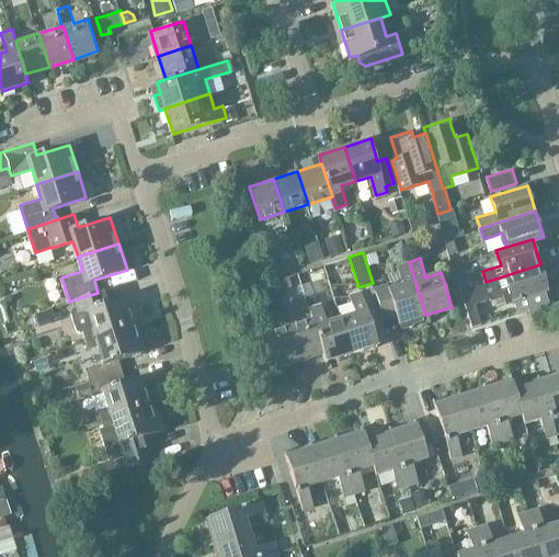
[(414,318),(425,315),(409,262),(398,265),(403,284),(390,288),(389,283),(375,287),(385,318),(397,315),(400,322),(401,322),(402,325),(405,327),(413,324),(414,321),(414,318)]
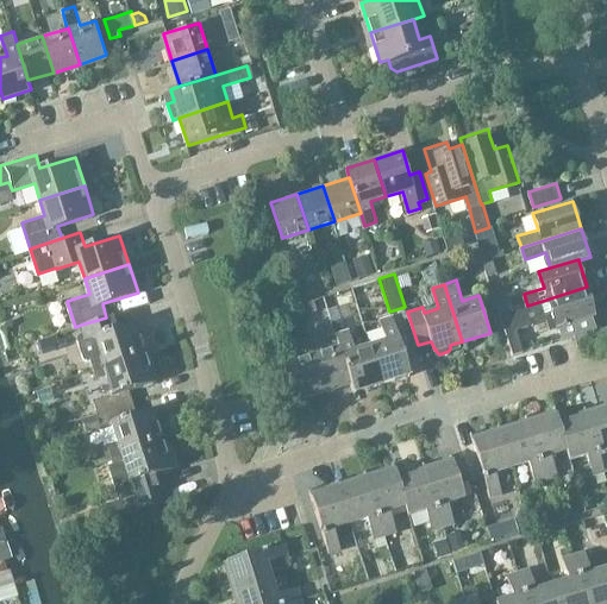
[(596,315),(587,287),(527,306),(506,313),(511,331),(532,323),(531,318),(551,310),(556,327),(561,326),(563,335),(562,337),(562,338),(598,326),(598,325),(595,326),(592,316),(596,315)]
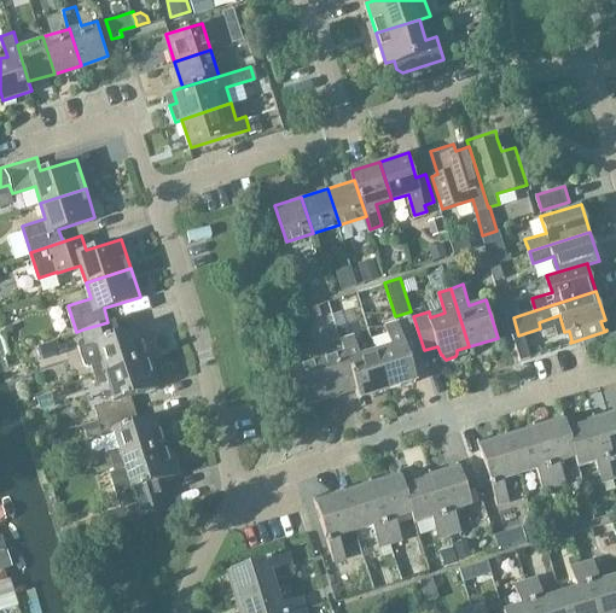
[(117,319),(108,322),(82,330),(83,336),(81,340),(80,342),(85,360),(86,362),(88,363),(92,362),(96,372),(150,355),(140,325),(122,331),(117,319)]
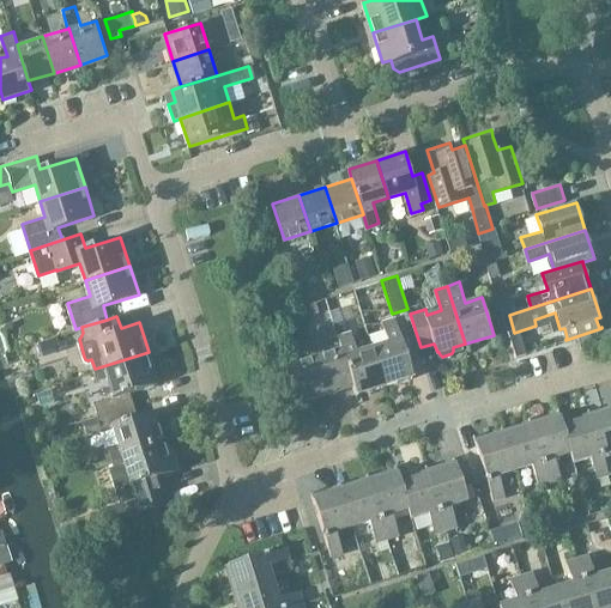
[(374,346),(386,384),(413,375),(395,317),(383,321),(389,341),(374,346)]
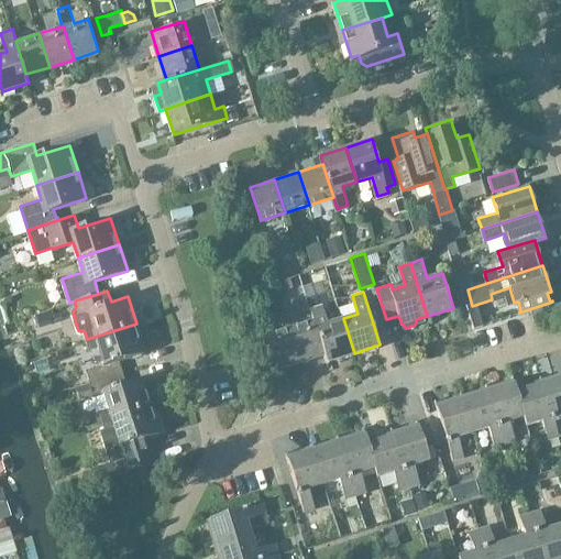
[(315,319),(326,352),(328,361),(354,353),(343,318),(328,322),(322,304),(311,308),(315,319)]
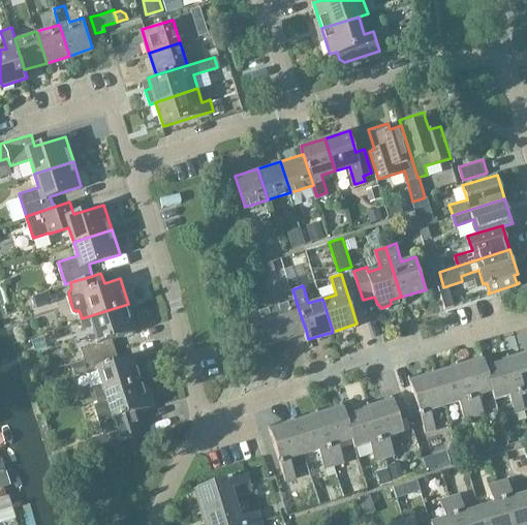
[(306,331),(296,300),(274,307),(283,338),(306,331)]
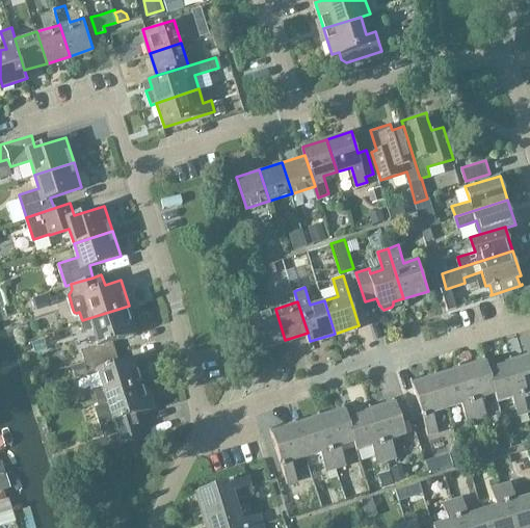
[(137,333),(129,306),(82,320),(84,330),(94,326),(99,343),(82,348),(85,360),(116,350),(113,340),(137,333)]
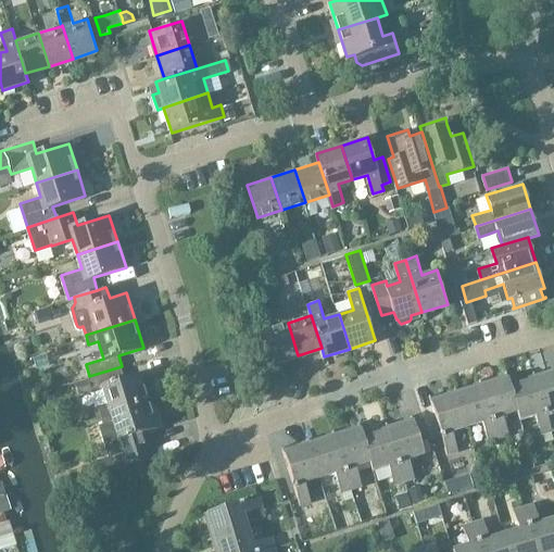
[(274,363),(298,355),(288,323),(263,330),(274,363)]
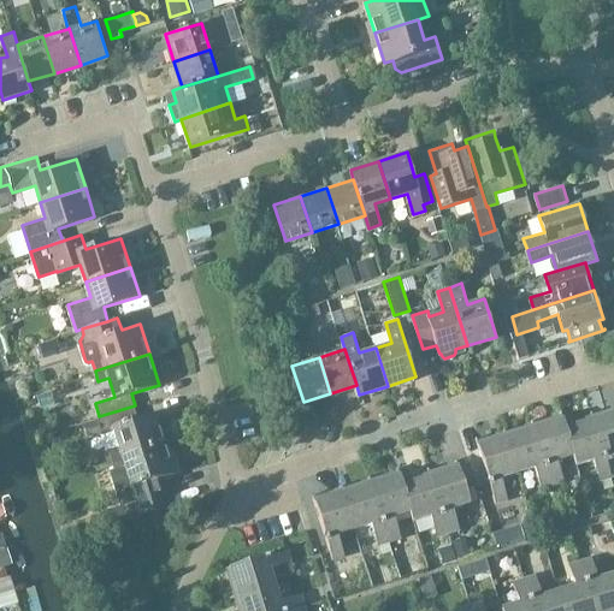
[(613,402),(591,410),(612,474),(613,473),(613,402)]
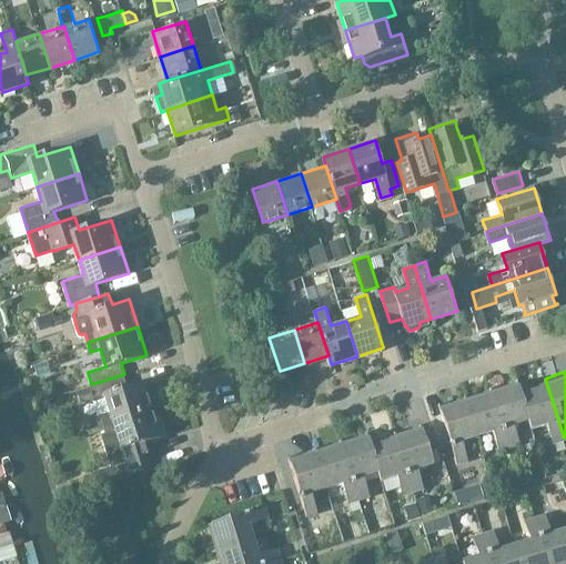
[(128,385),(124,374),(91,384),(95,398),(104,394),(110,412),(101,414),(103,424),(153,408),(145,380),(128,385)]
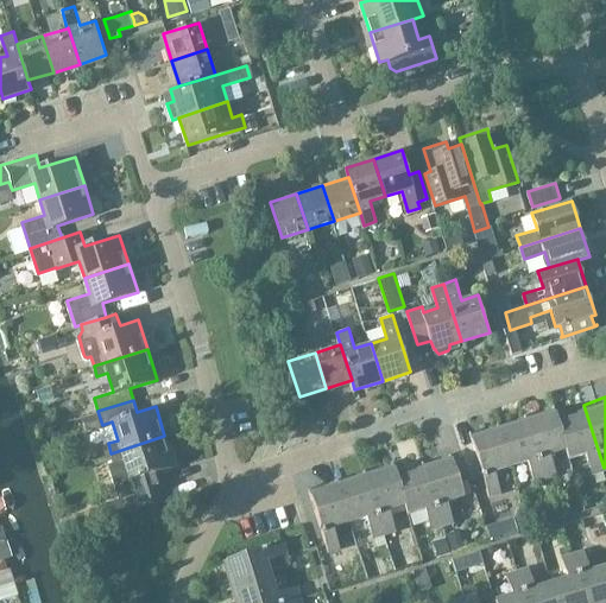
[(550,452),(566,446),(555,413),(557,413),(554,404),(525,413),(545,476),(556,473),(550,452)]
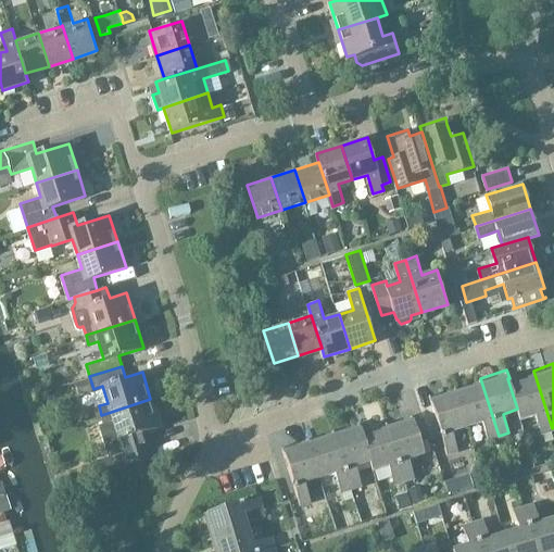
[(507,378),(517,409),(520,417),(537,412),(542,431),(552,428),(533,371),(510,378),(507,378)]
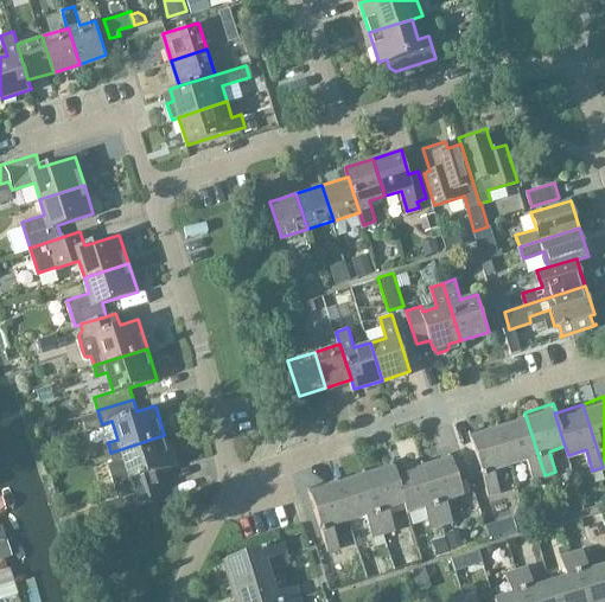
[(497,421),(511,463),(528,459),(534,479),(545,475),(524,412),(497,421)]
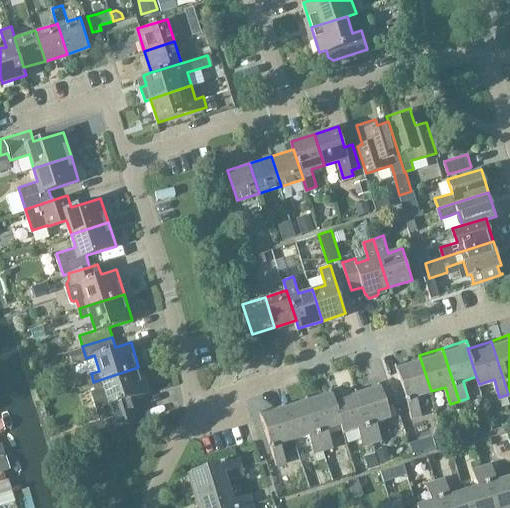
[(416,396),(431,391),(419,355),(395,363),(413,416),(422,413),(416,396)]
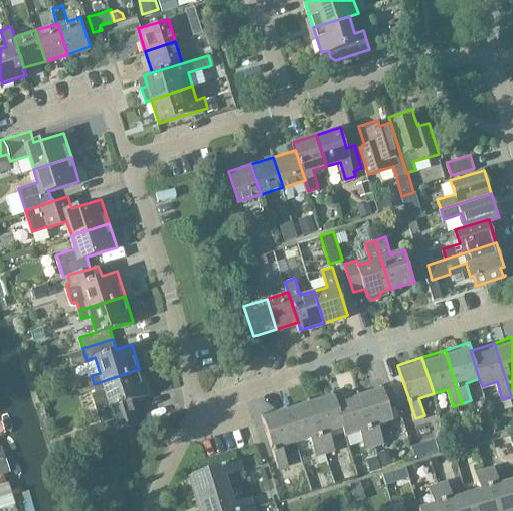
[(147,395),(139,369),(94,384),(97,391),(93,392),(102,420),(105,419),(110,433),(140,423),(132,399),(147,395)]
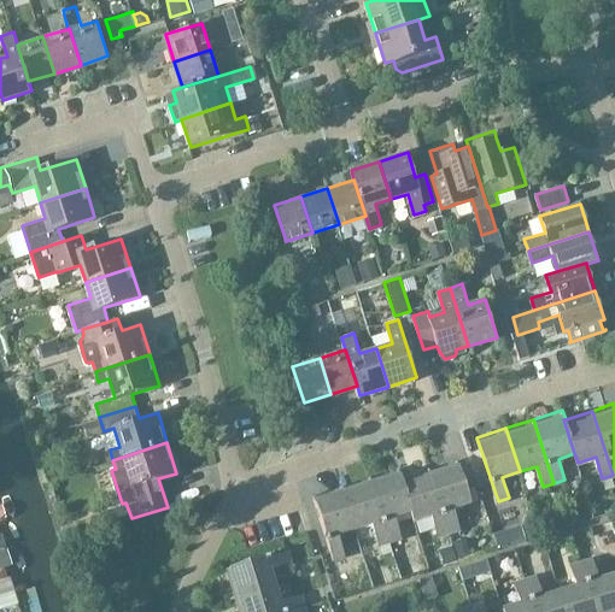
[(429,468),(450,531),(461,528),(454,507),(472,501),(458,458),(429,468)]
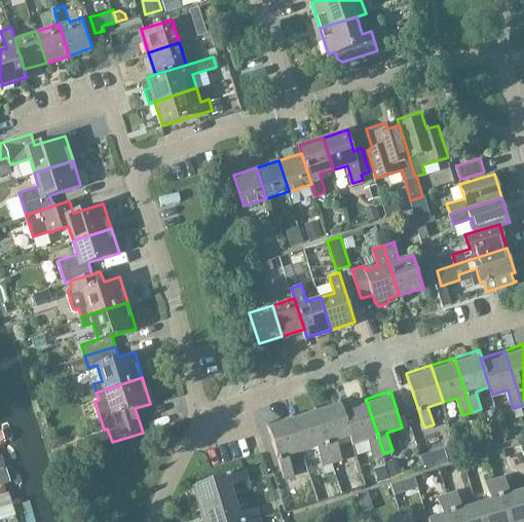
[(341,406),(342,406),(340,398),(315,406),(333,460),(342,458),(336,440),(350,436),(341,406)]
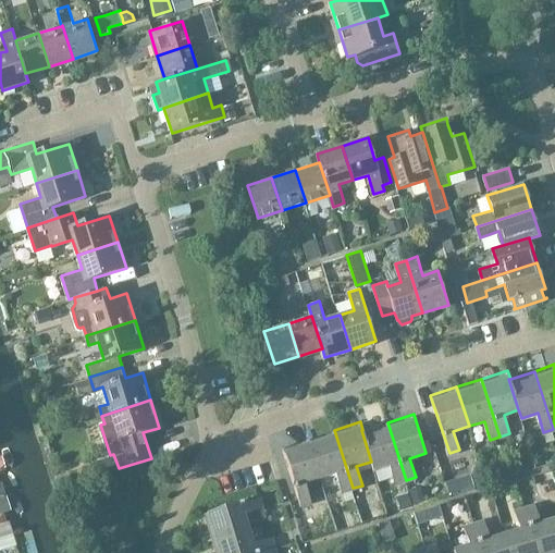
[(361,430),(371,462),(373,469),(390,465),(396,483),(406,480),(387,422),(362,430),(361,430)]
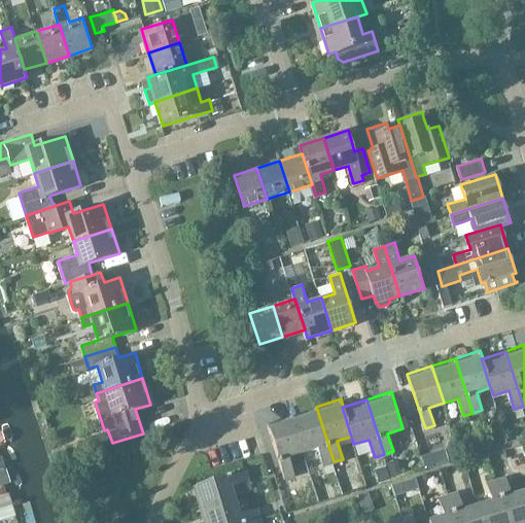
[(292,414),(304,451),(318,447),(324,464),(334,461),(316,407),(292,414)]
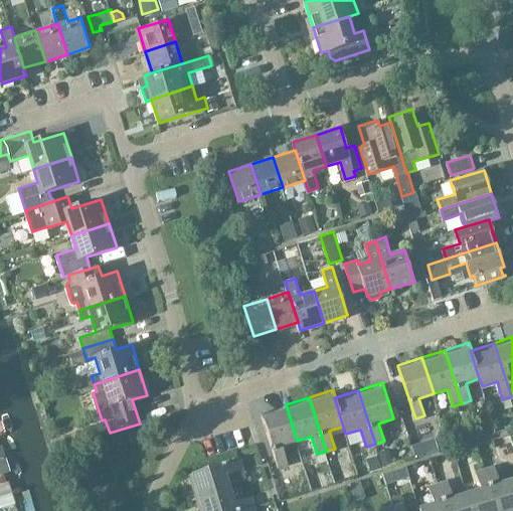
[(283,446),(297,441),(286,404),(262,412),(279,466),(288,463),(283,446)]
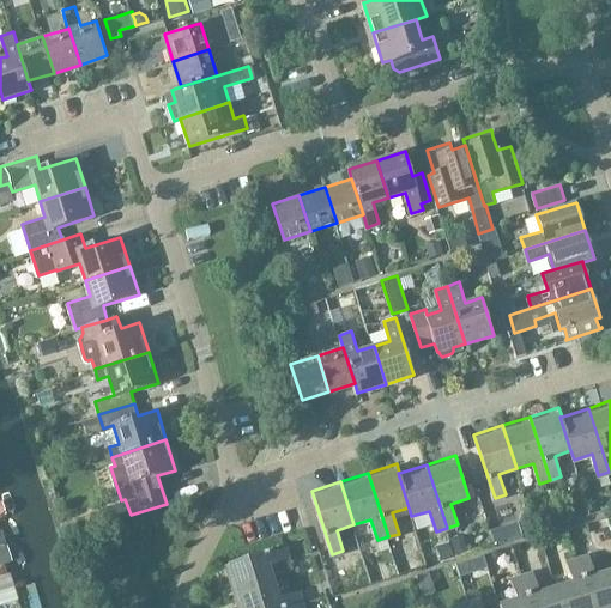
[(230,594),(274,581),(268,563),(290,557),(286,546),(222,565),(230,594)]
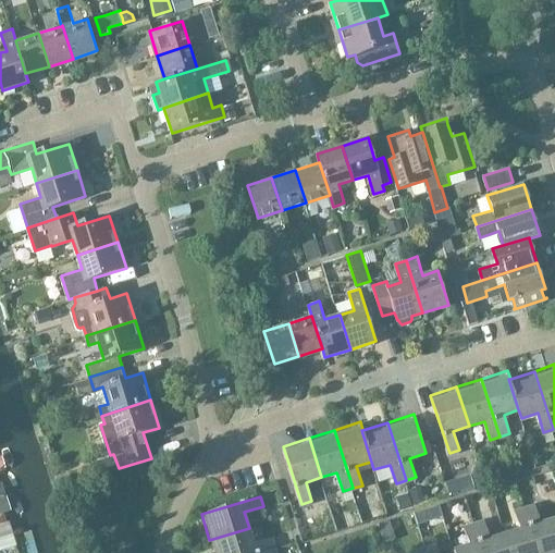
[(526,505),(540,552),(554,552),(554,517),(541,521),(535,502),(526,505)]
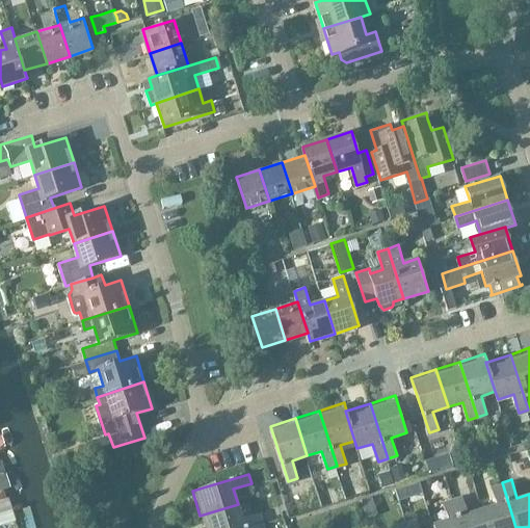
[(515,527),(502,482),(493,485),(498,504),(483,508),(488,527),(515,527)]
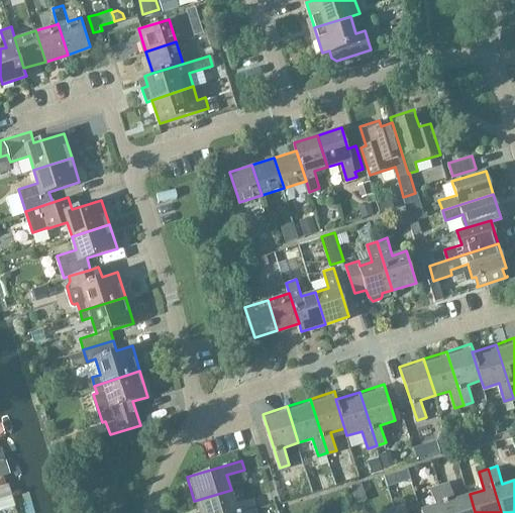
[(475,512),(470,494),(454,499),(449,481),(440,484),(449,512),(475,512)]
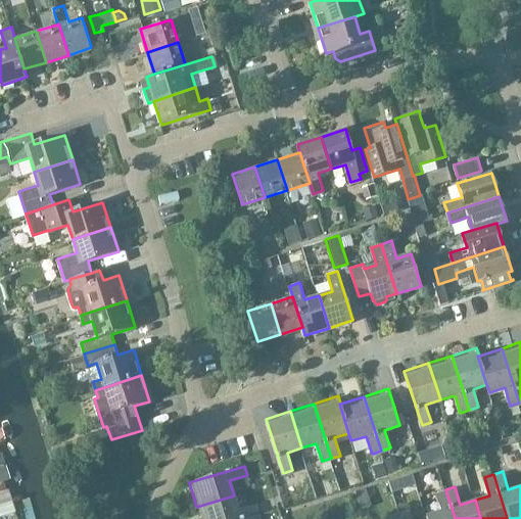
[(0,503),(12,499),(9,487),(0,490),(0,503)]
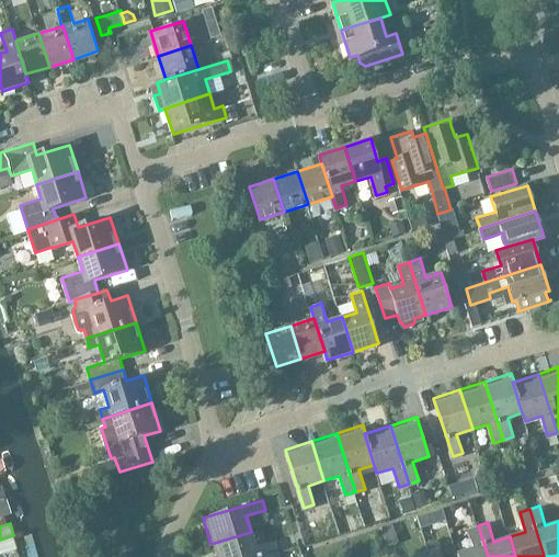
[(458,553),(458,556),(488,556),(478,525),(468,529),(475,547),(458,553)]
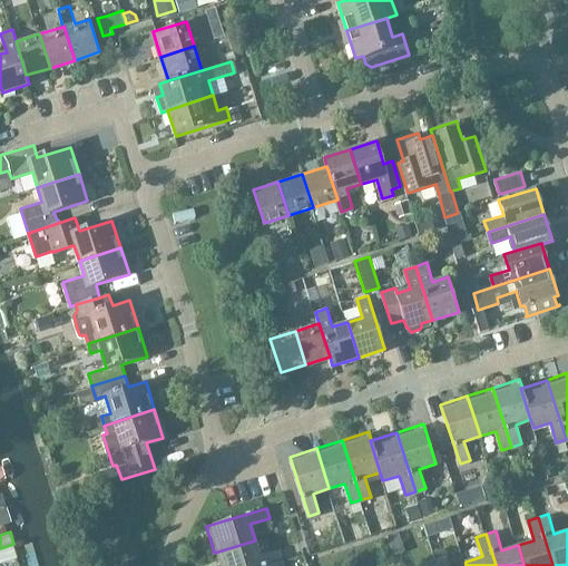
[(260,556),(255,540),(214,553),(217,565),(262,565),(282,559),(280,550),(260,556)]
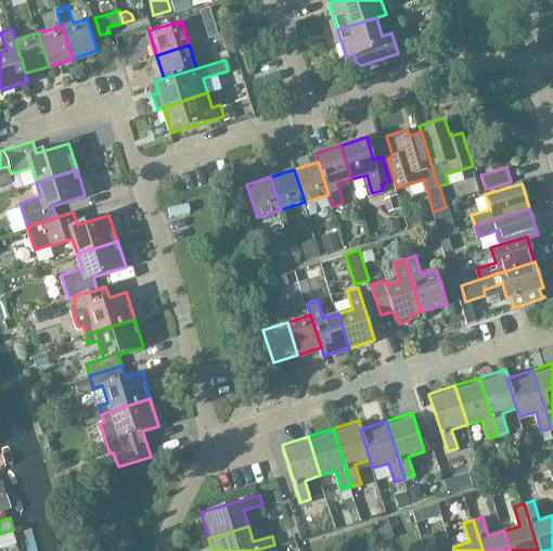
[(0,547),(17,541),(13,529),(0,534),(0,547)]
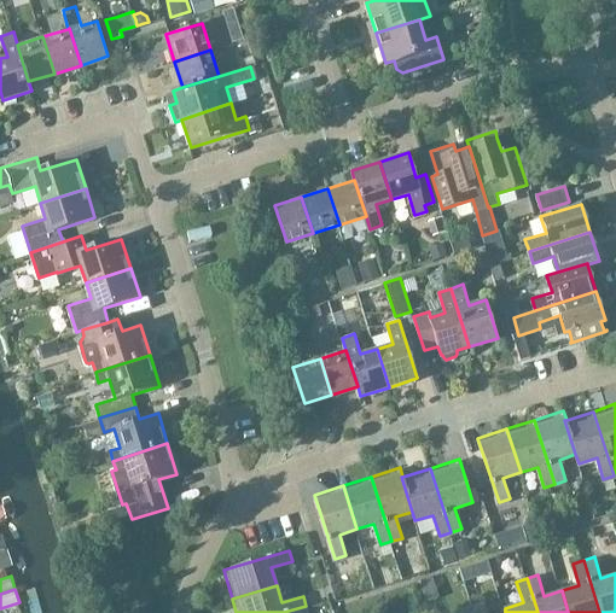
[(487,612),(484,601),(474,605),(475,612),(487,612)]
